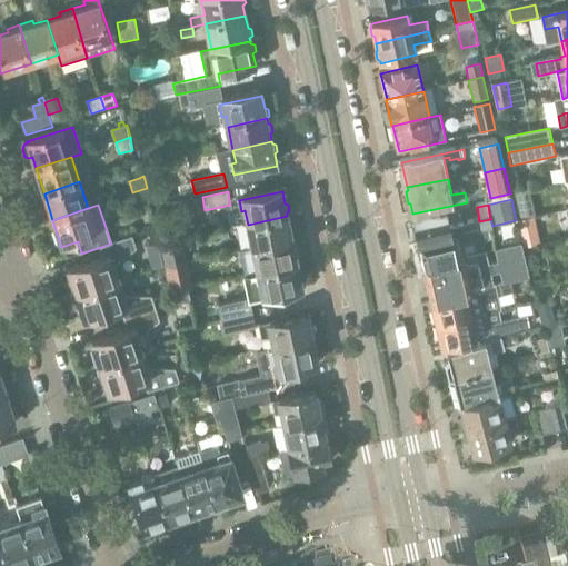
[(252,248),(292,239),(290,229),(292,226),(291,220),(288,218),(287,216),(248,225),(252,248)]
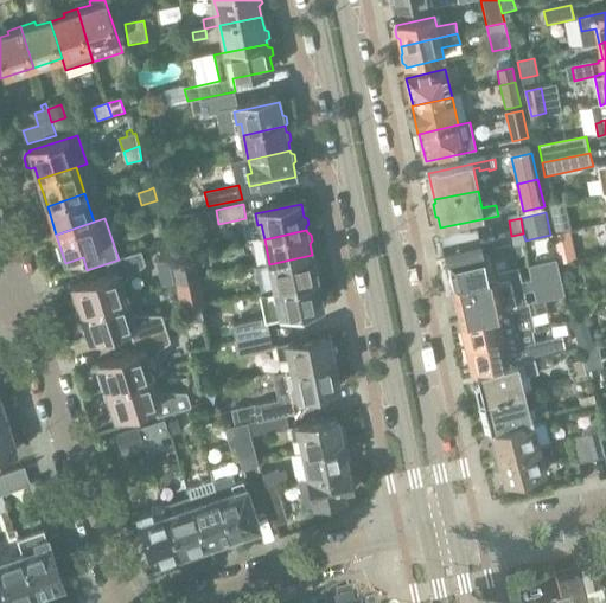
[(555,233),(560,261),(575,258),(572,230),(555,233)]
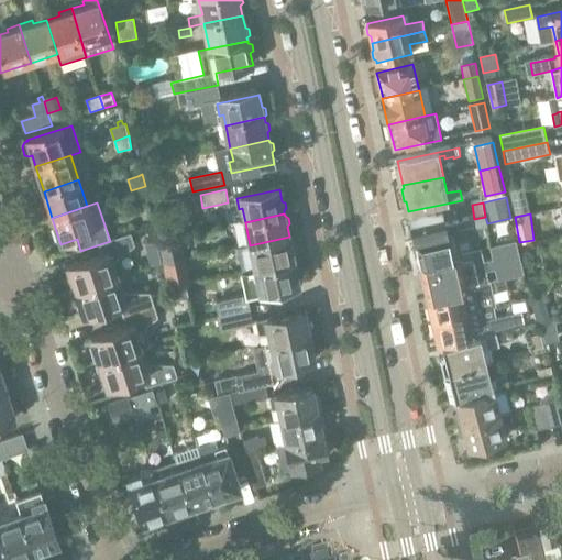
[(463,221),(463,222),(445,226),(443,216),(410,222),(411,224),(409,228),(410,233),(414,237),(415,242),(476,229),(477,230),(488,228),(487,223),(485,217),(474,219),(463,221)]
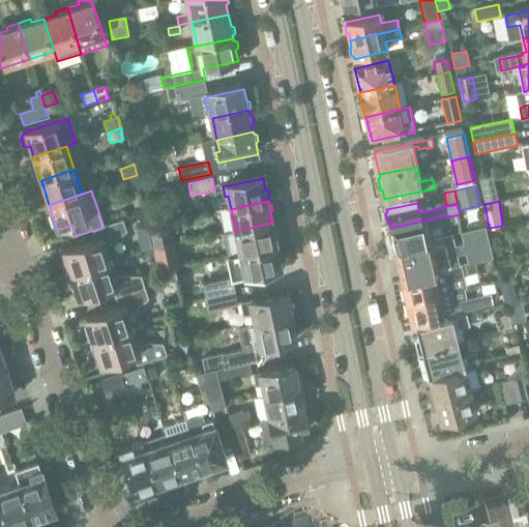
[(450,225),(449,216),(448,215),(390,228),(394,246),(394,247),(442,236),(440,227),(450,225)]
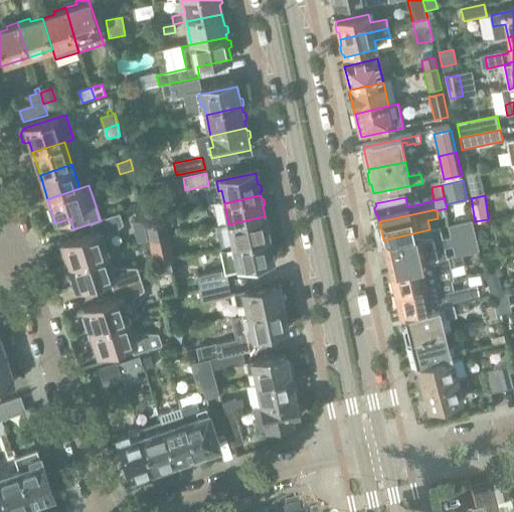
[(120,214),(118,215),(101,220),(92,223),(95,233),(62,244),(64,252),(62,253),(66,266),(68,265),(69,268),(108,254),(103,239),(124,225),(120,214)]
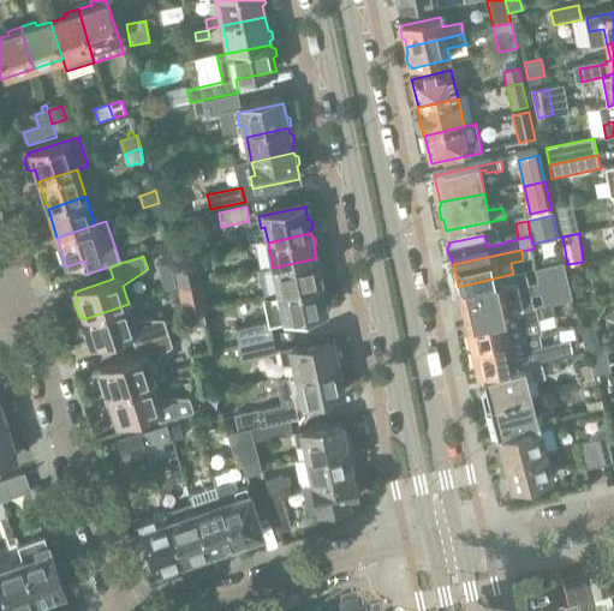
[(172,265),(177,289),(203,283),(197,257),(172,263),(172,265)]
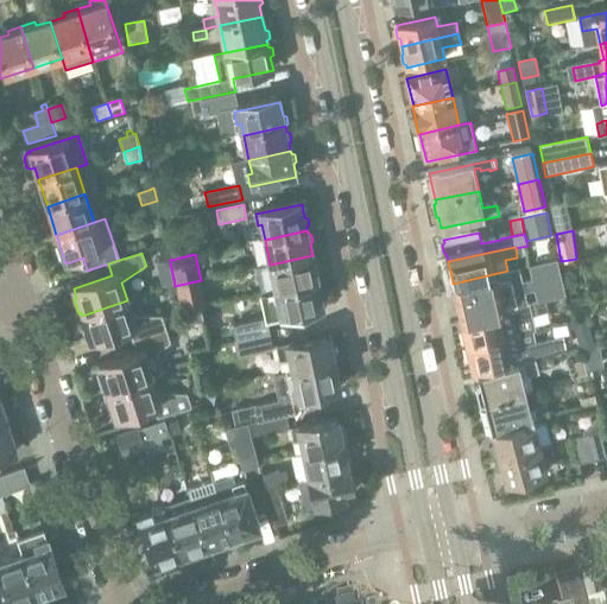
[(261,294),(317,283),(317,279),(320,277),(318,269),(315,268),(313,255),(270,265),(255,268),(261,294)]
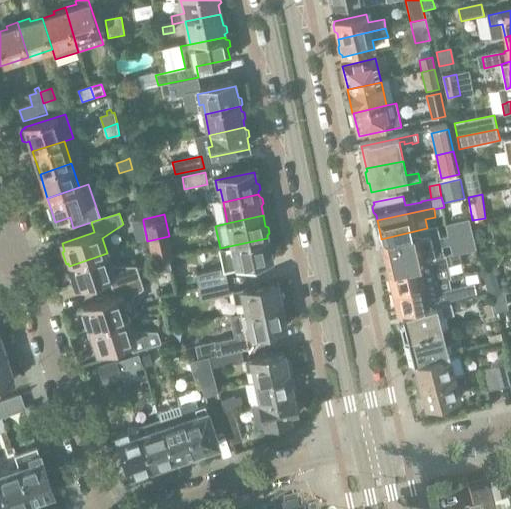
[(388,271),(388,272),(431,262),(431,260),(446,257),(476,250),(470,225),(469,218),(427,228),(381,239),(381,240),(382,240),(388,271)]
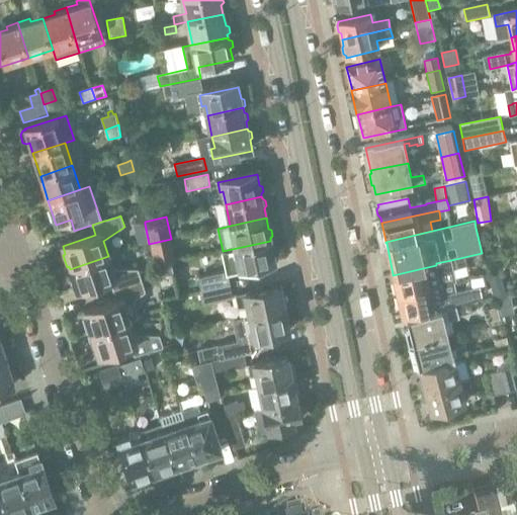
[(138,246),(149,244),(145,224),(134,226),(138,246)]
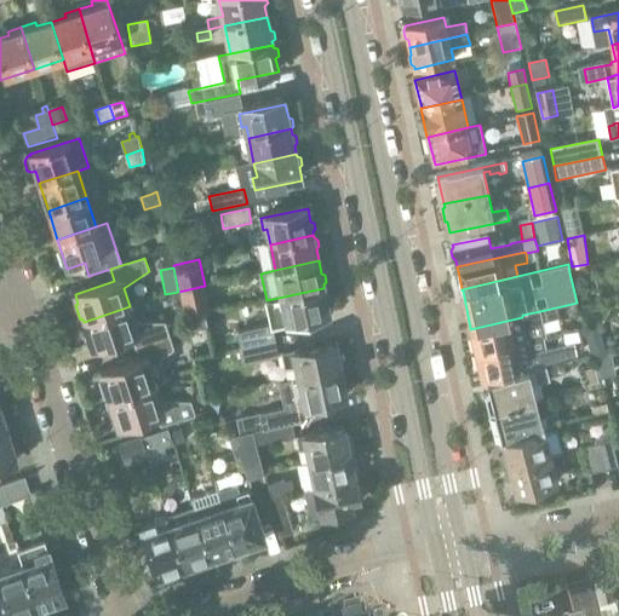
[(211,314),(205,286),(178,292),(184,318),(211,314)]
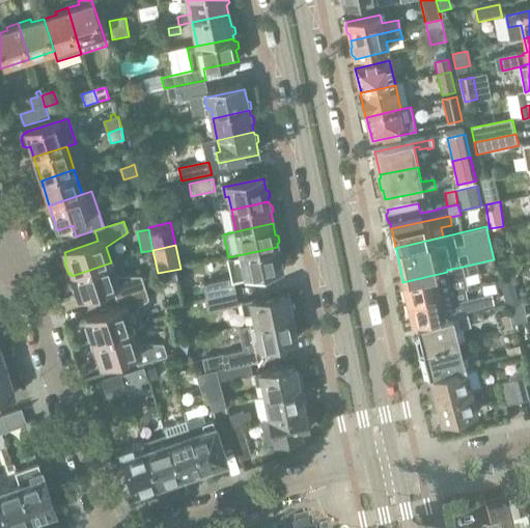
[(238,256),(240,268),(242,278),(254,276),(254,278),(267,275),(267,273),(282,270),(280,259),(283,259),(280,246),(277,247),(228,257),(228,258),(238,256)]
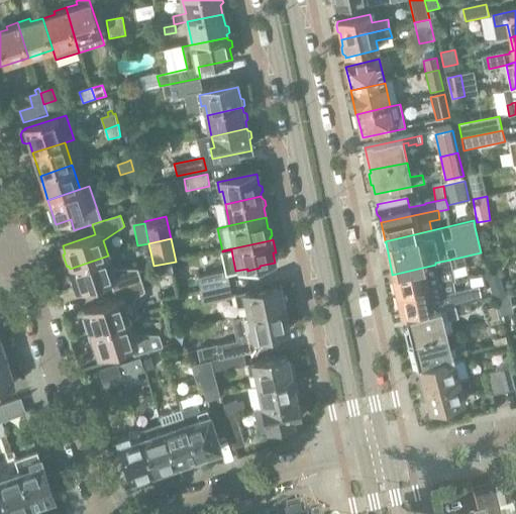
[(110,281),(113,291),(142,282),(138,270),(113,272),(108,255),(70,269),(71,271),(68,272),(72,284),(75,283),(77,291),(110,281)]
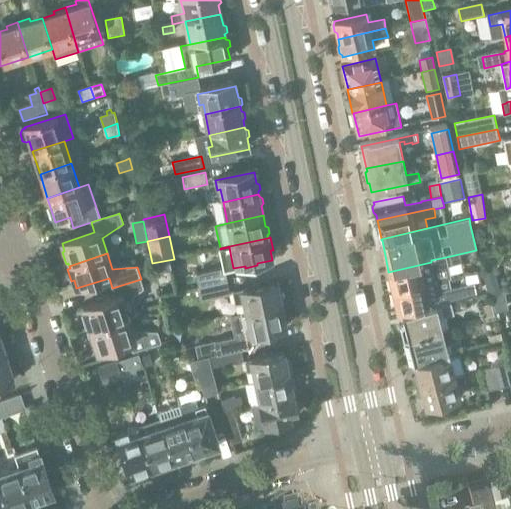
[(431,262),(388,272),(393,292),(425,285),(451,280),(448,268),(446,257),(431,260),(431,262)]
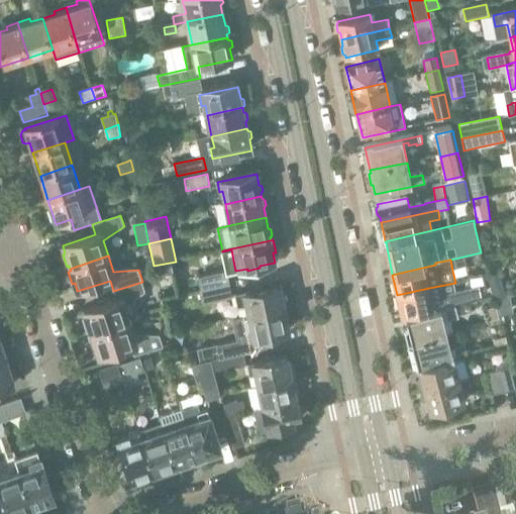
[(202,291),(229,285),(226,273),(199,279),(202,291)]
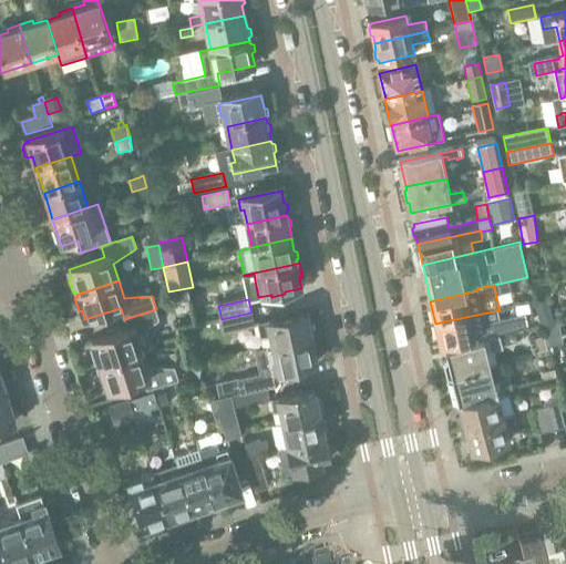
[(542,303),(535,305),(541,327),(542,331),(555,327),(548,301),(542,303)]
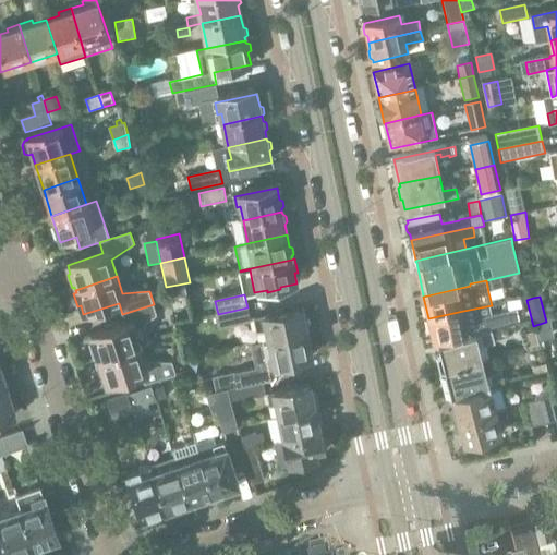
[(157,316),(154,304),(122,314),(125,325),(91,336),(93,345),(91,346),(95,360),(98,359),(98,361),(140,348),(150,345),(144,325),(157,316)]
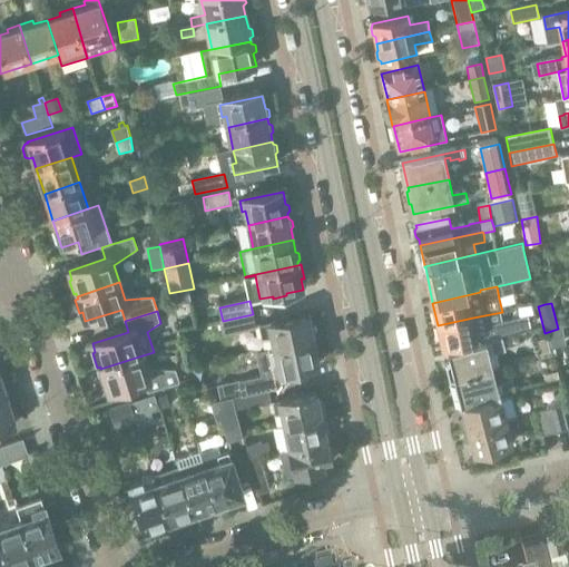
[(253,314),(223,321),(226,335),(256,329),(253,314)]
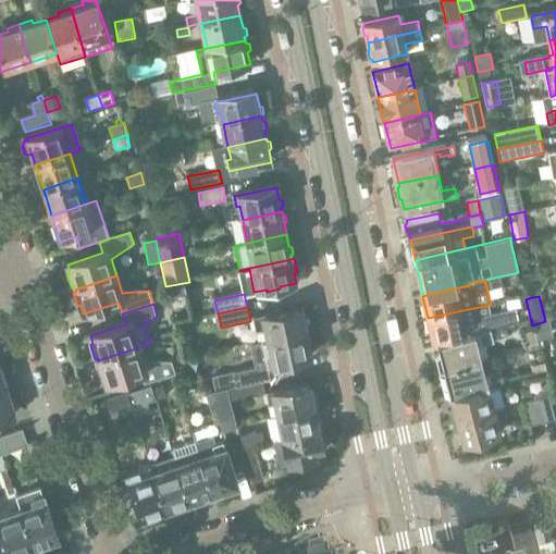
[(266,328),(269,342),(307,333),(309,333),(307,319),(304,319),(301,309),(285,312),(284,310),(272,314),(272,315),(256,319),(258,330),(266,328)]
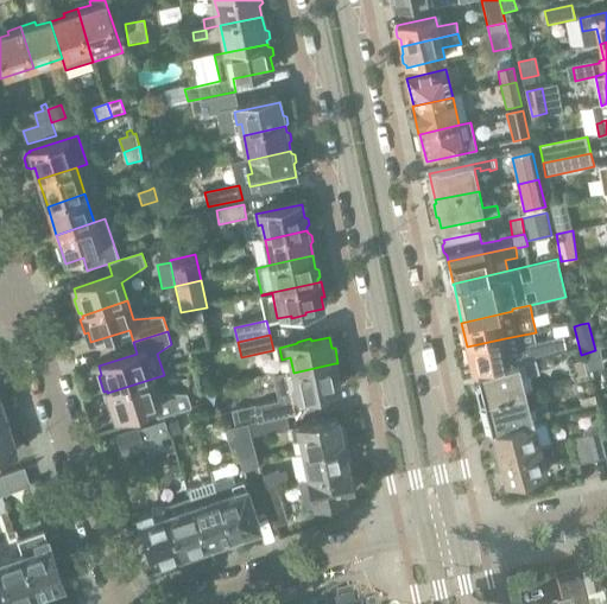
[(505,338),(467,347),(472,372),(511,364),(511,363),(556,354),(554,342),(509,353),(505,338)]
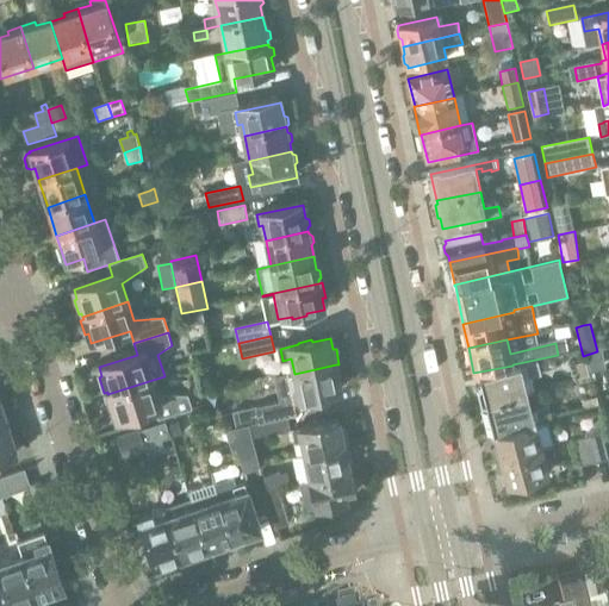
[(591,374),(606,370),(602,353),(588,356),(591,374)]
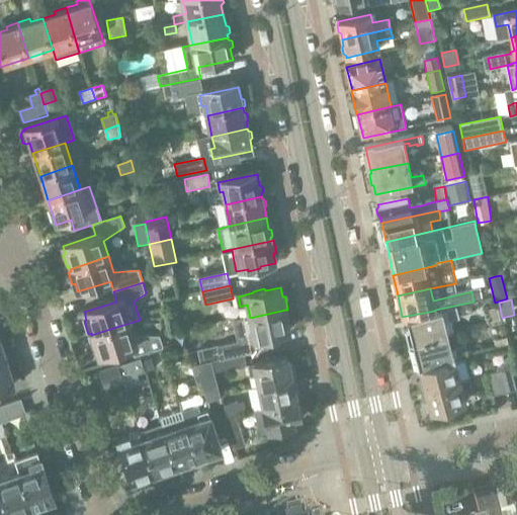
[(497,308),(484,312),(488,324),(501,321),(497,308)]
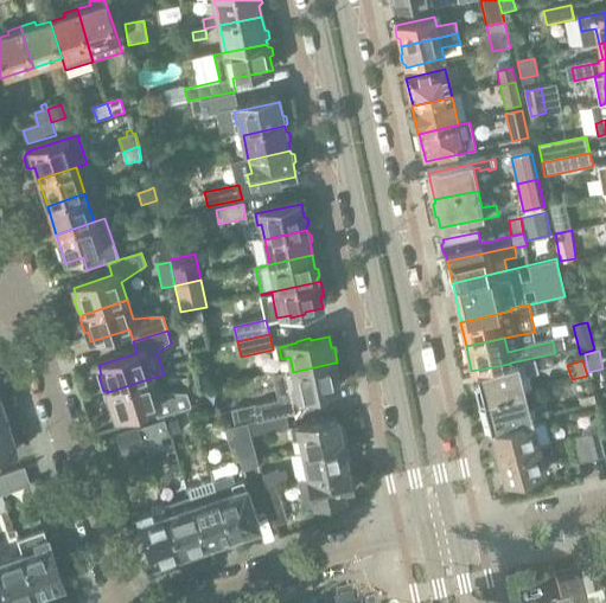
[(535,361),(478,377),(480,387),(476,391),(479,405),(525,393),(520,372),(524,371),(525,374),(537,371),(535,361)]
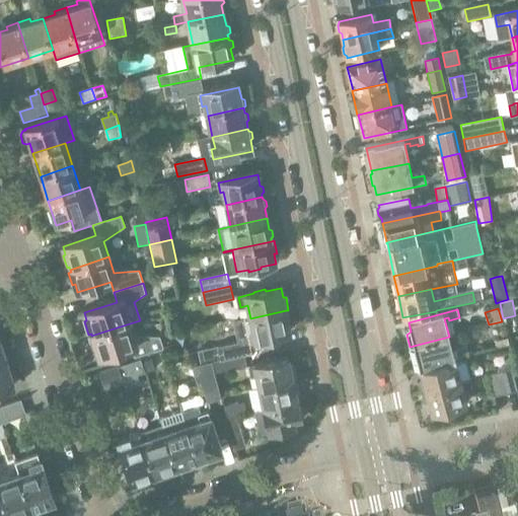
[(286,310),(250,318),(252,330),(248,332),(250,342),(290,334),(288,322),(290,320),(289,314),(286,313),(286,310)]
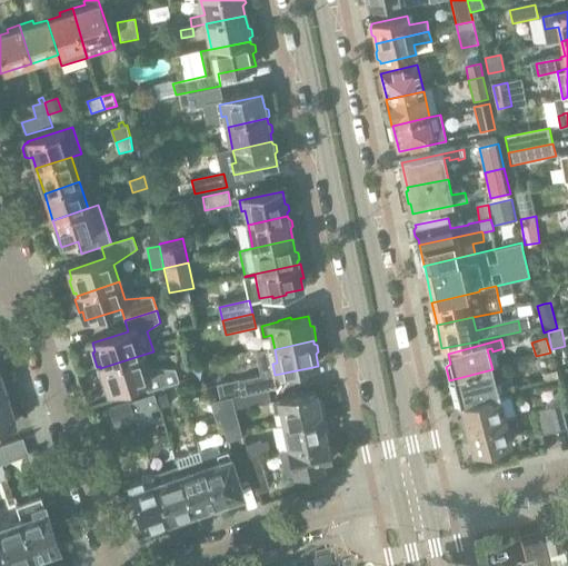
[(148,370),(142,355),(100,368),(101,370),(98,371),(102,385),(106,384),(109,394),(145,381),(148,393),(180,383),(176,369),(148,370)]
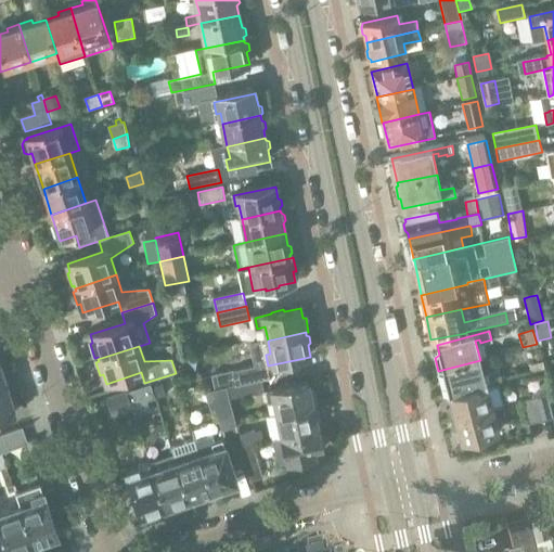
[(480,360),(438,371),(441,384),(447,386),(449,395),(477,388),(502,381),(500,371),(488,374),(488,377),(485,379),(480,360)]
